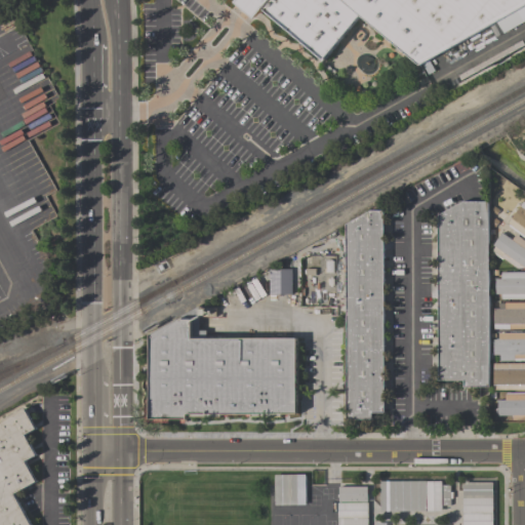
[(524,0),(524,4),(419,66),(360,15),(323,59),(253,1),(249,5),(242,0),(524,0)]
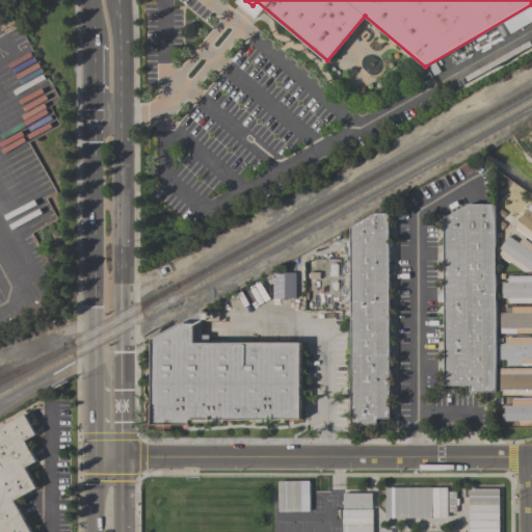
[(531,239),(514,225),(531,204),(531,239)]
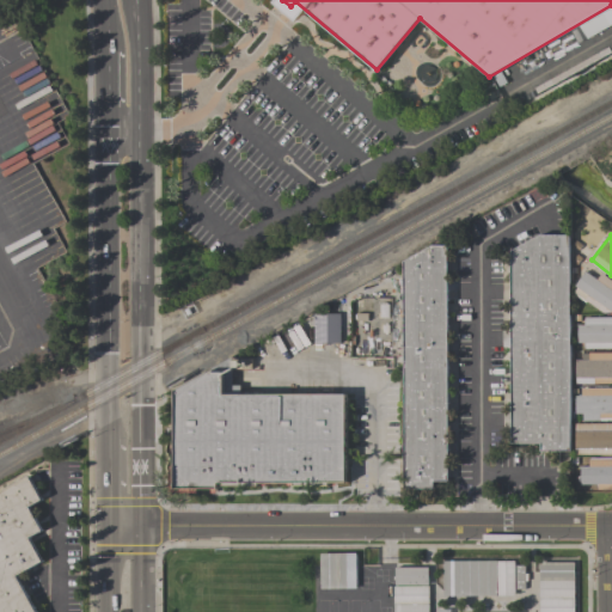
[(539,236),(569,236),(569,451),(540,451),(540,444),(510,444),(510,251),(539,236)]
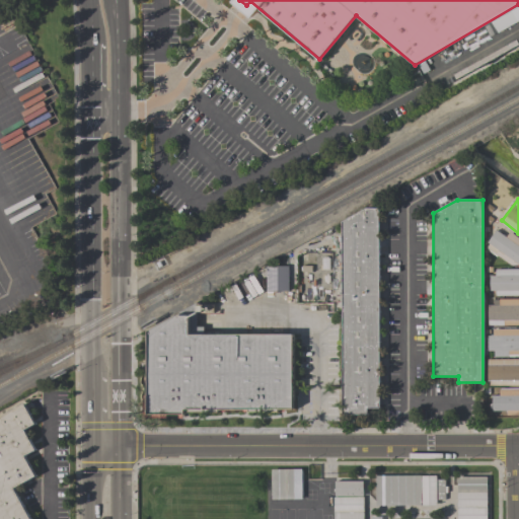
[(366,208),(379,208),(379,408),(367,408),(367,415),(343,415),(342,222),(366,208)]
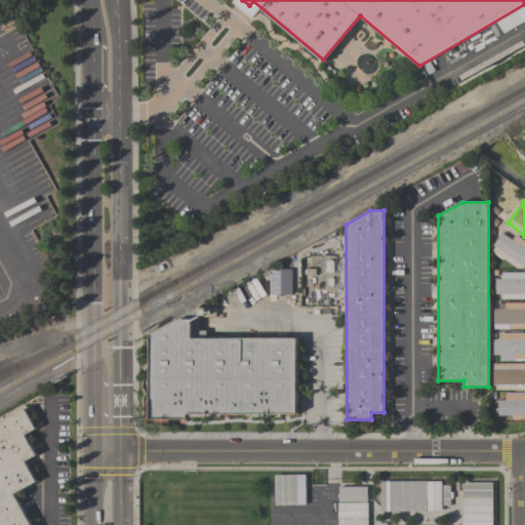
[(502,258),(501,259),(496,255),(497,254),(492,250),(494,247),(492,245),(501,233),(512,240),(516,235),(524,241),(524,266),(524,268),(517,269),(502,258)]
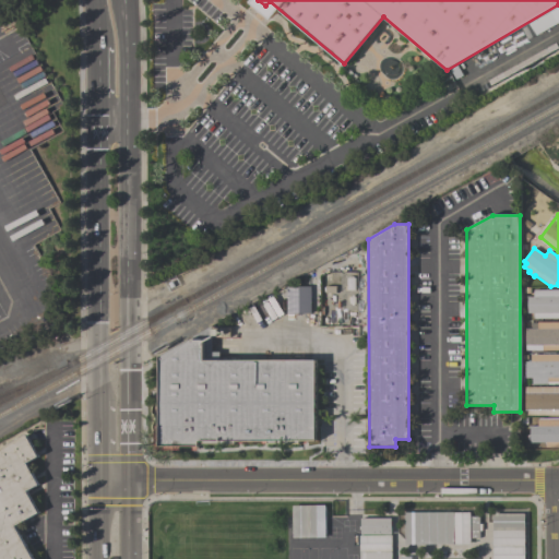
[(308,313),(309,287),(285,286),(284,313),(308,313)]
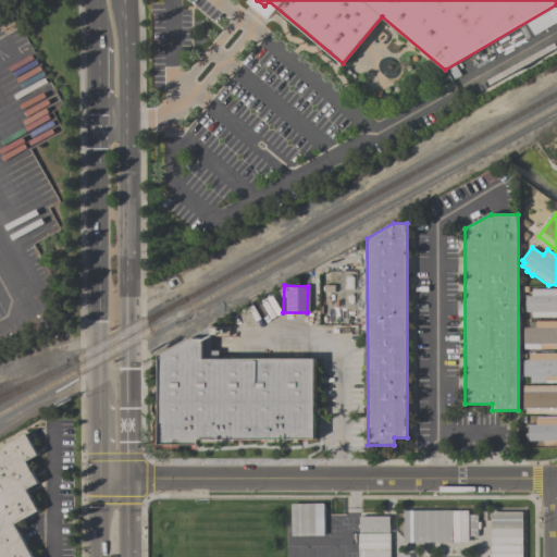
[(556,317),(531,317),(531,312),(524,312),(524,296),(531,296),(531,289),(556,289),(556,317)]
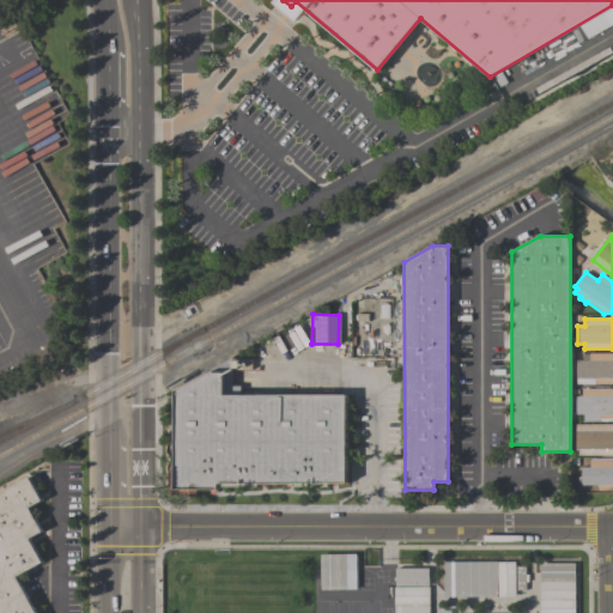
[(612,383),(576,384),(575,360),(582,360),(582,354),(588,354),(588,353),(612,353),(612,383)]
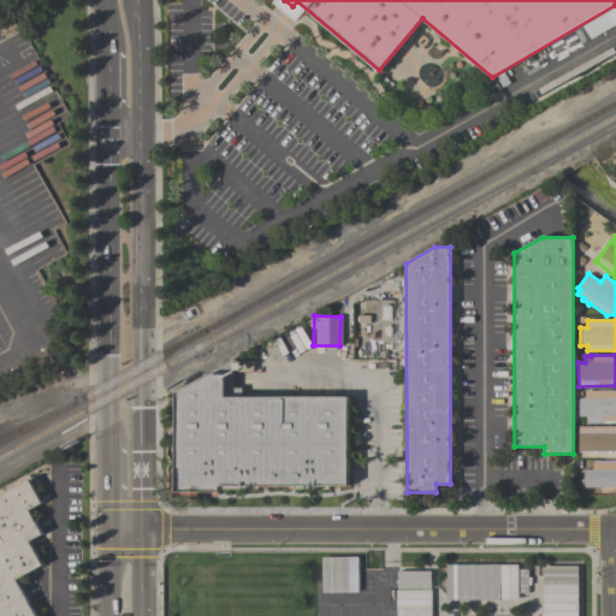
[(208,374),(212,374),(212,371),(234,359),(234,361),(253,361),(253,371),(234,371),(234,388),(242,388),(242,397),(348,397),(348,485),(330,485),(330,489),(295,489),(295,485),(259,485),(259,489),(225,489),(225,486),(219,486),(219,491),(199,492),(199,496),(171,496),(171,475),(176,475),(176,392),(208,374)]
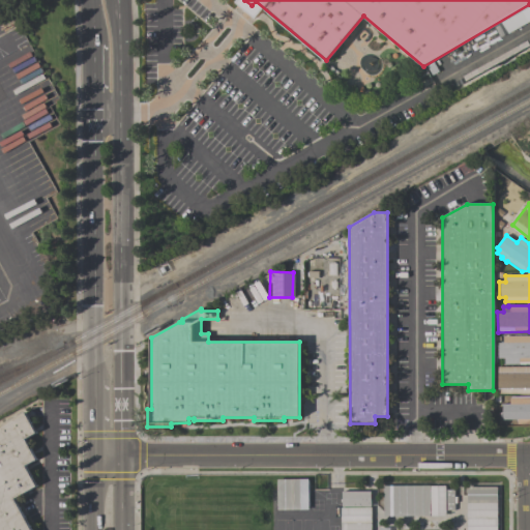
[(529,362),(518,362),(518,364),(504,364),(504,358),(497,358),(497,355),(497,352),(498,352),(498,343),(502,343),(502,336),(529,336),(529,362)]
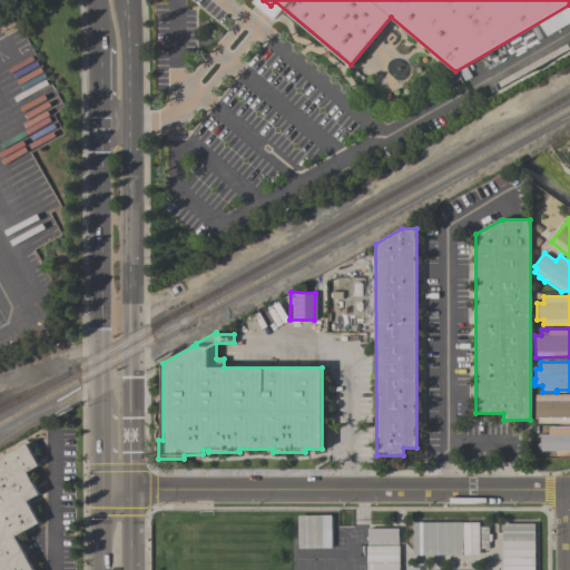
[(569,394),(569,423),(534,423),(534,394),(569,394)]
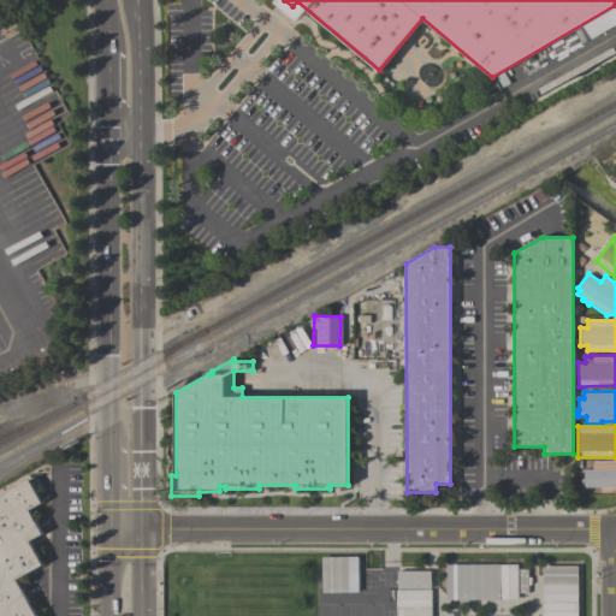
[(615,492),(602,493),(602,487),(584,487),(584,469),(592,469),(592,462),(615,462),(615,492)]
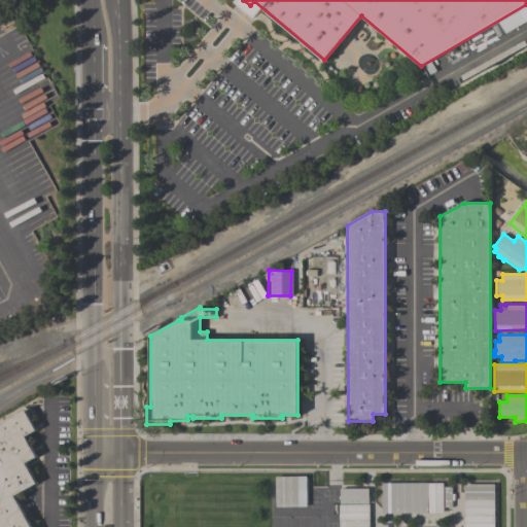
[(0,526),(0,423),(25,410),(35,430),(25,435),(36,456),(25,462),(36,484),(13,495),(30,526),(0,526)]
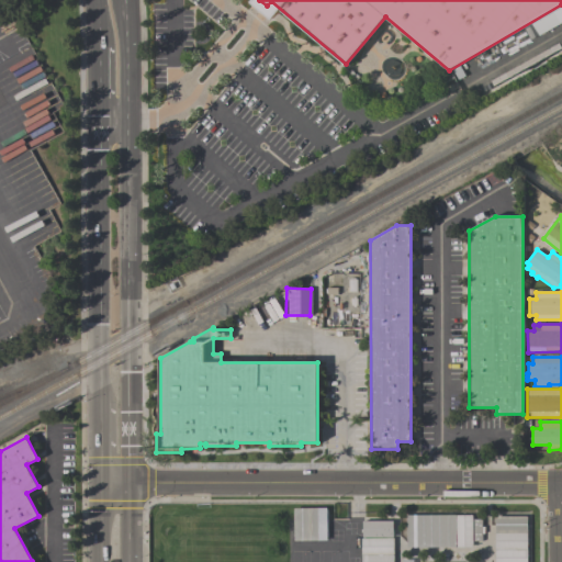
[(293,508),(293,540),(326,540),(325,507),(293,508)]
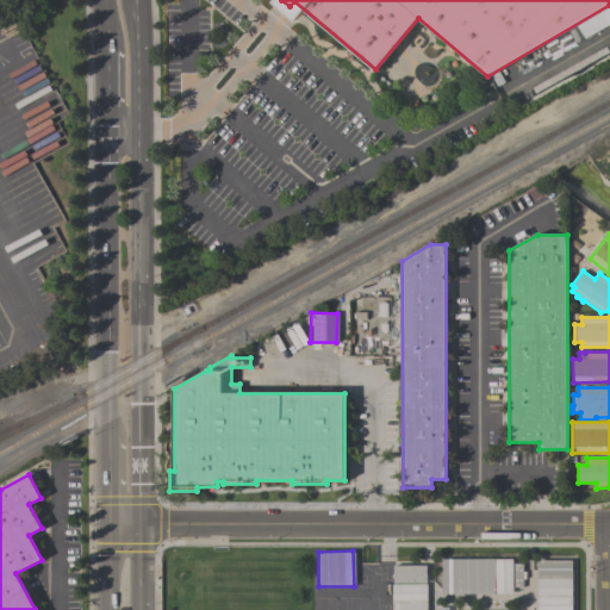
[(442,595),(441,559),(512,559),(512,593),(442,595)]
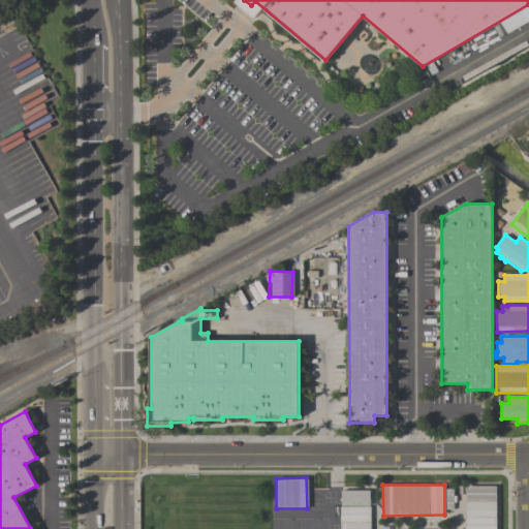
[(466,528),(466,487),(495,486),(495,528),(466,528)]
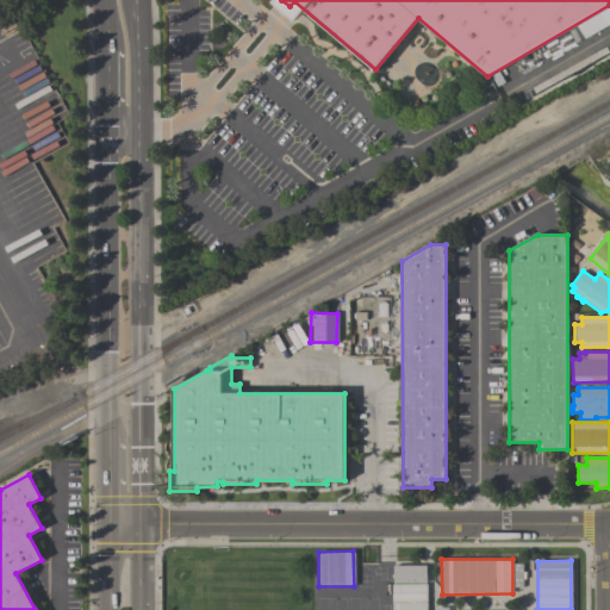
[(514,564),(523,564),(523,587),(514,587),(514,564)]
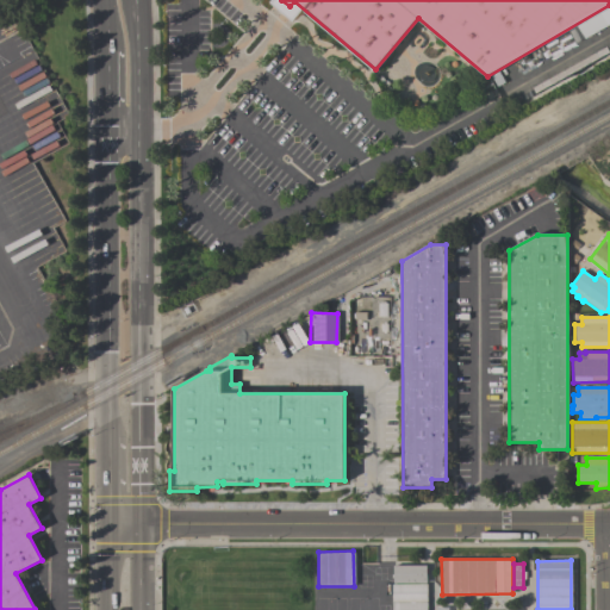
[(393,583),(393,578),(392,578),(392,574),(393,574),(393,566),(427,566),(427,583),(393,583)]
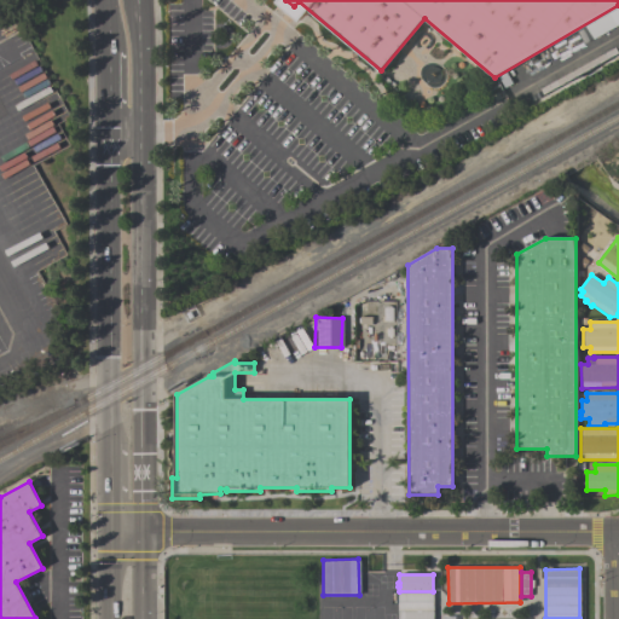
[(398,611),(398,593),(433,593),(433,611),(398,611)]
